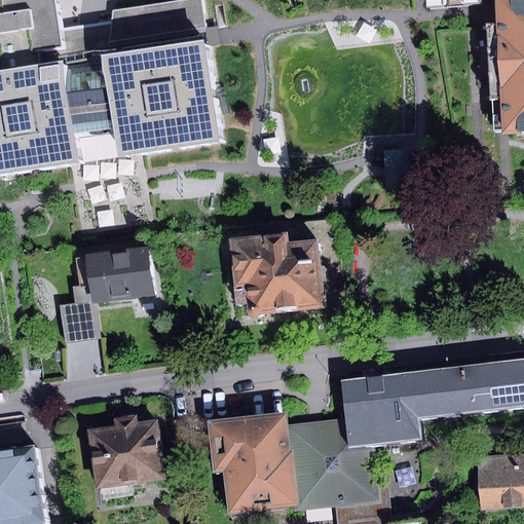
[(0,172),(82,158),(78,131),(118,124),(123,151),(223,136),(209,36),(202,0),(176,0),(119,8),(118,21),(83,26),(64,28),(59,0),(0,0),(0,172)]
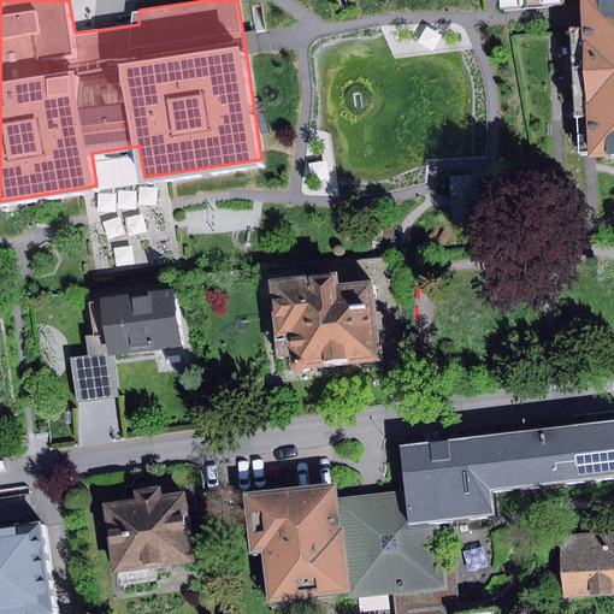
[(580,0),(583,24),(570,25),(576,113),(588,112),(590,153),(613,151),(613,0),(580,0)]
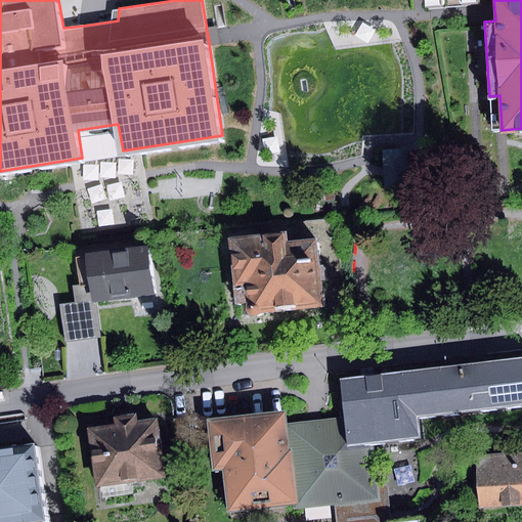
[(281,231),(227,236),(231,284),(244,283),(246,302),(244,304),(243,307),(245,309),(247,312),(251,313),(254,313),(256,312),(258,310),(320,304),(314,237),(283,241),(281,231)]
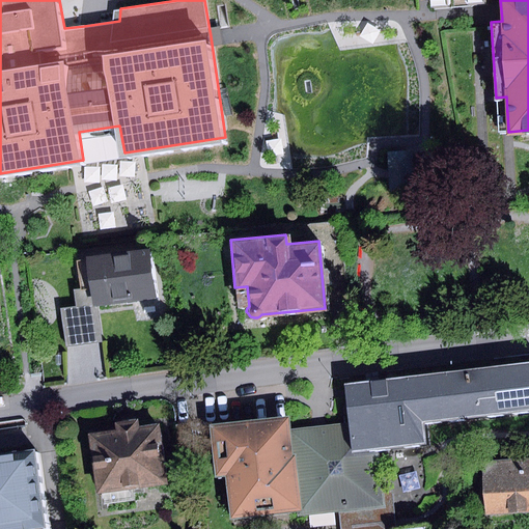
[(145,248),(84,257),(84,258),(75,259),(79,288),(88,287),(90,304),(151,296),(145,248)]
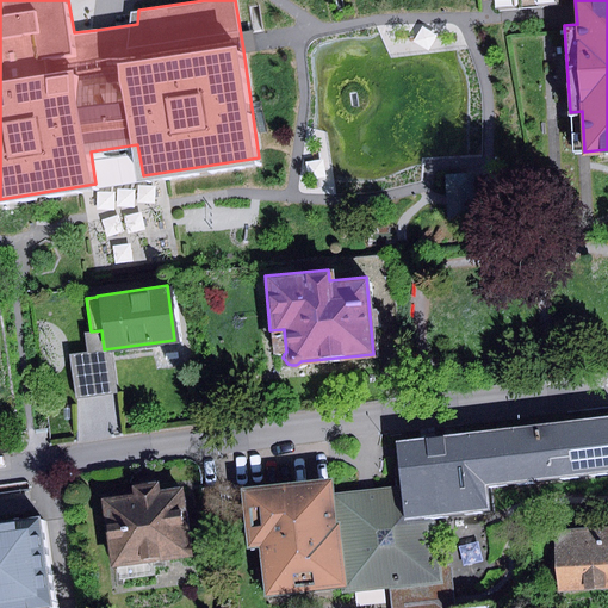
[(82,333),(85,351),(91,392),(110,390),(104,349),(101,330),(91,332),(82,333)]
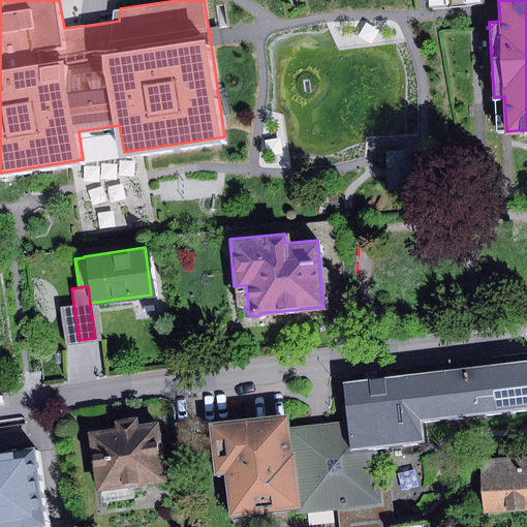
[(73,304),(59,306),(64,342),(79,340),(73,304)]
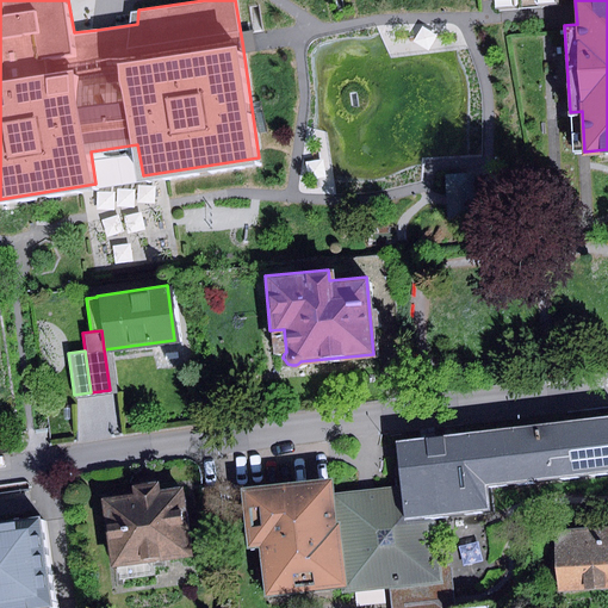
[(607,414),(394,441),(398,484),(402,519),(429,516),(486,507),(483,484),(607,467),(607,414)]
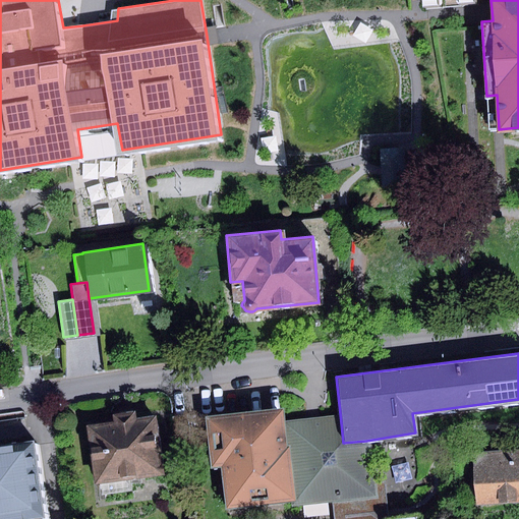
[(309,417),(283,420),(281,406),(202,415),(208,466),(222,464),(226,505),(296,498),(296,500),(332,496),(334,511),(334,518),(376,518),(382,507),(385,507),(383,480),(370,481),(366,441),(343,443),(340,413),(309,417)]
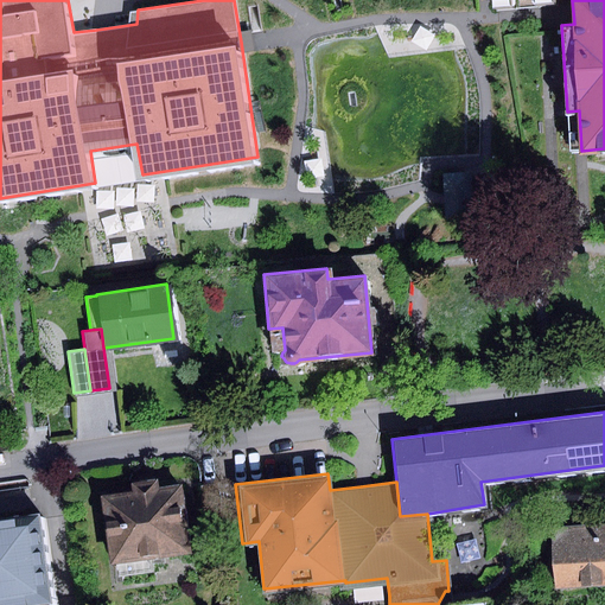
[(132,492),(101,497),(112,562),(191,549),(180,483),(155,486),(154,476),(129,479),(132,492)]
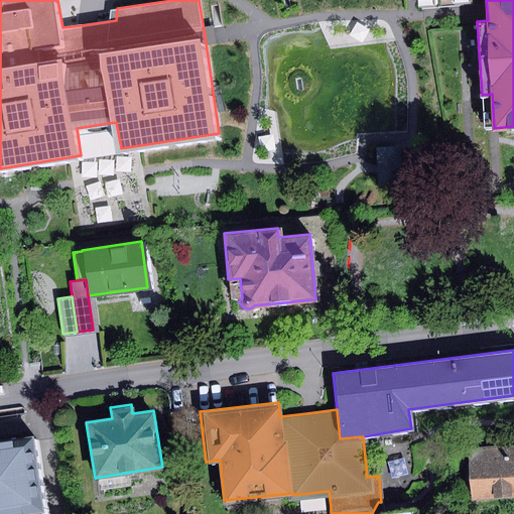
[(0,513),(29,513),(46,512),(36,437),(0,442),(0,513)]
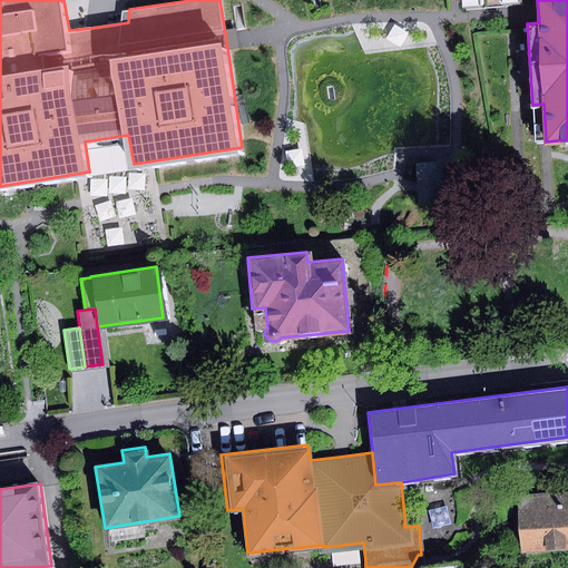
[(567,491),(516,495),(519,550),(567,547),(567,491)]
